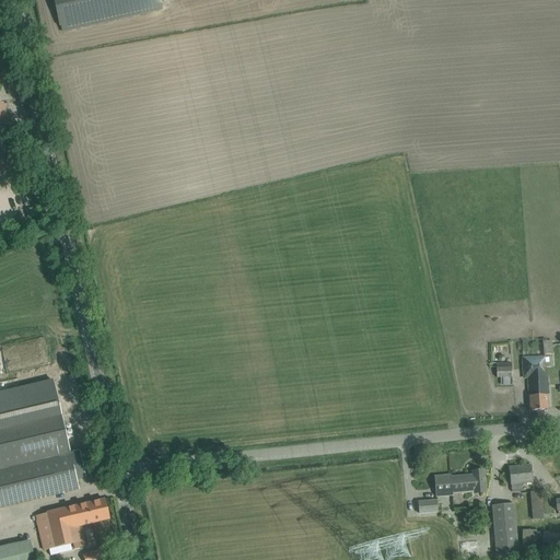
[(162,10),(160,0),(56,0),(62,32),(162,10)]
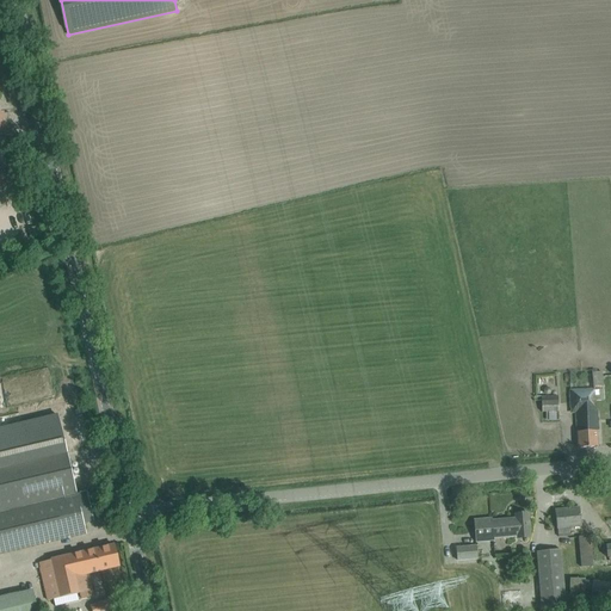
[(37,228),(29,230),(31,241),(39,239),(37,228)]
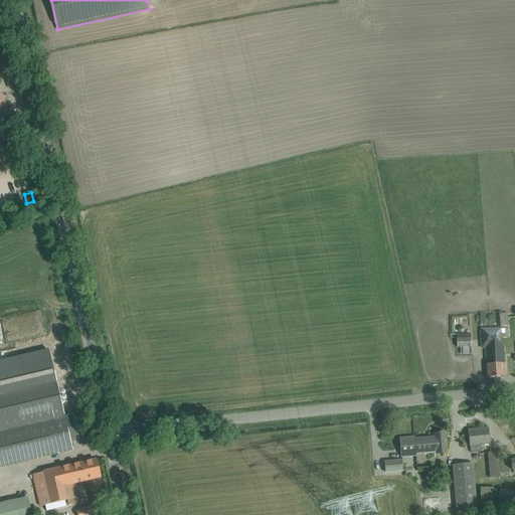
[(499,314),(500,324),(500,328),(481,330),(481,335),(481,348),(486,347),(488,378),(504,377),(503,363),(504,363),(501,338),(509,337),(508,324),(508,314),(499,314)]
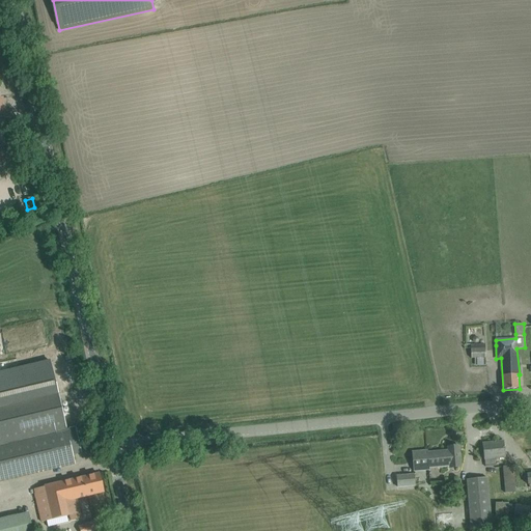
[(471,343),(471,347),(471,358),(485,358),(484,343),(471,343)]
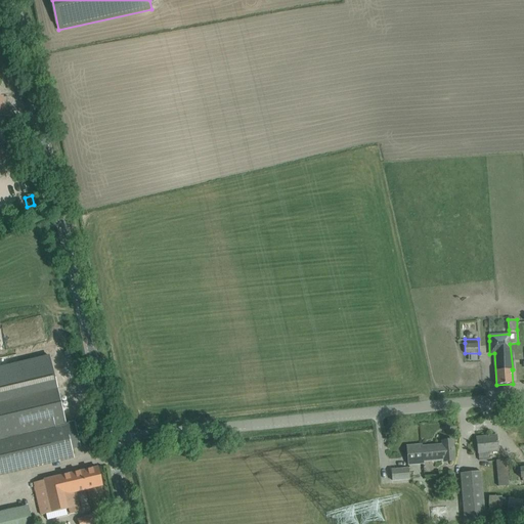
[(49,356),(0,367),(0,474),(63,459),(74,456),(72,448),(80,446),(74,422),(66,424),(57,388),(49,356)]
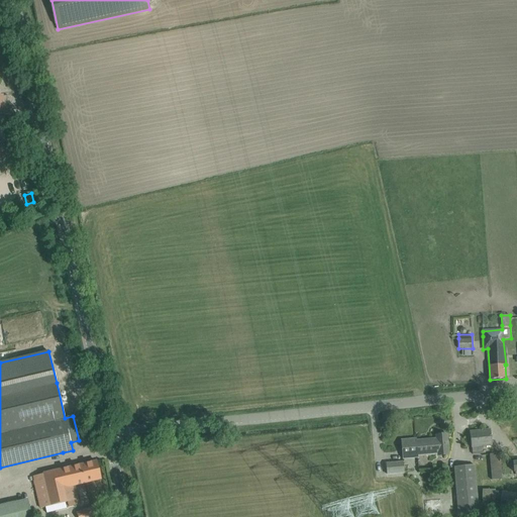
[(492,445),(490,429),(470,431),(472,447),(473,454),(483,453),(482,446),(492,445)]
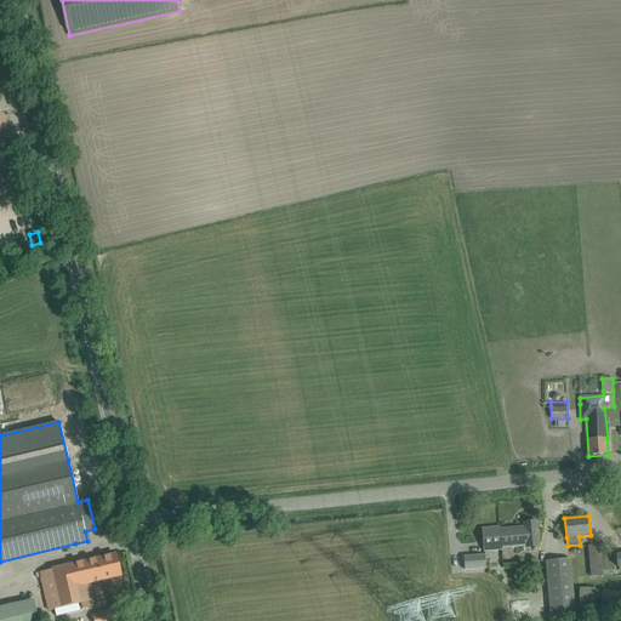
[(501,547),(529,545),(529,550),(539,548),(536,522),(523,523),(524,527),(500,529),(500,527),(499,527),(501,550),(501,547)]
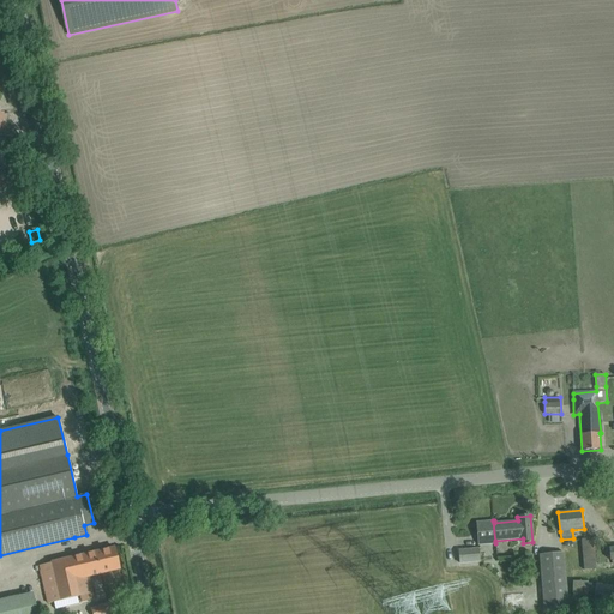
[(495,543),(493,521),(476,523),(479,545),(495,543)]
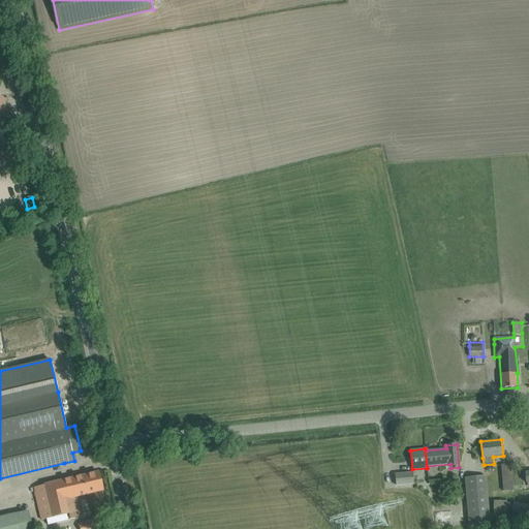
[(511,464),(501,465),(503,491),(515,490),(511,464)]
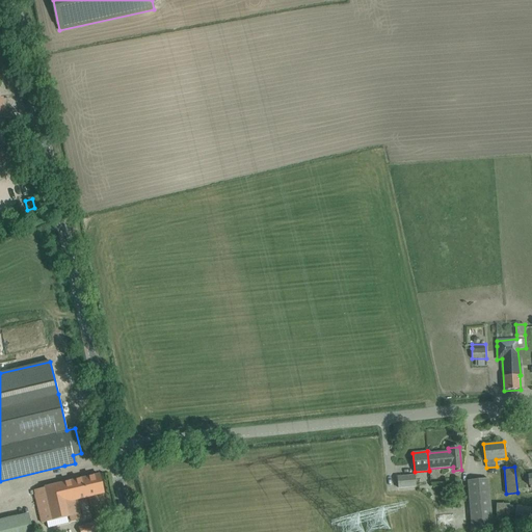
[(77,500),(104,494),(100,475),(34,489),(43,523),(80,514),(77,500)]
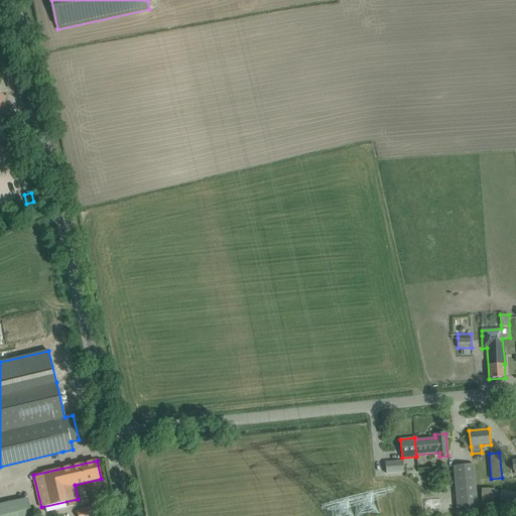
[(401,462),(386,463),(387,474),(403,473),(401,462)]
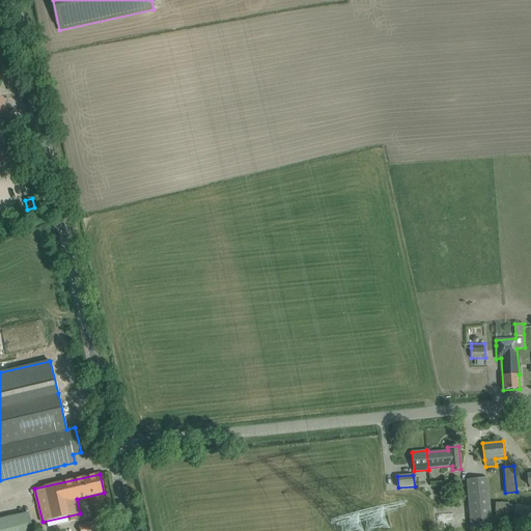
[(486,478),(467,480),(471,528),(491,527),(486,478)]
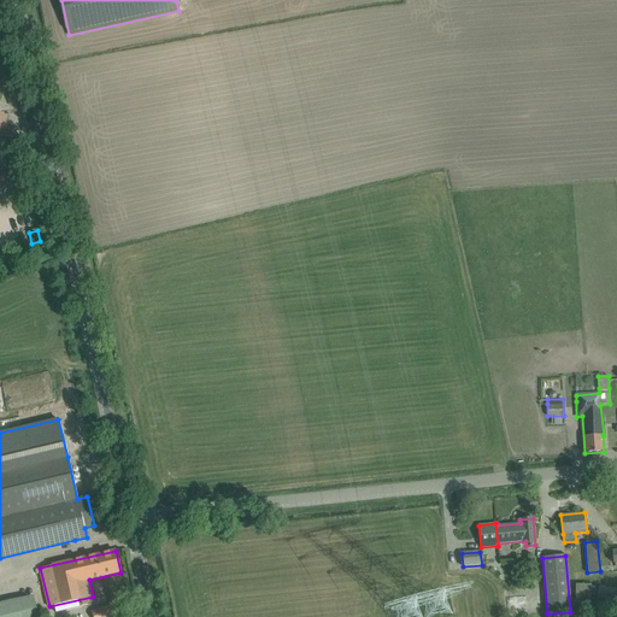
[(591,586),(576,585),(576,600),(591,600),(591,586)]
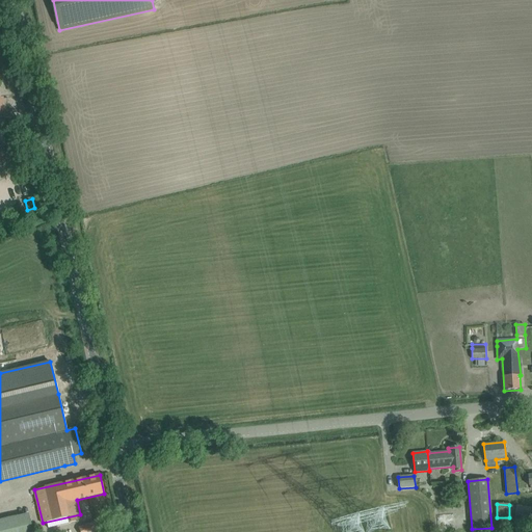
[(517,514),(531,515),(531,511),(531,506),(517,505),(517,514)]
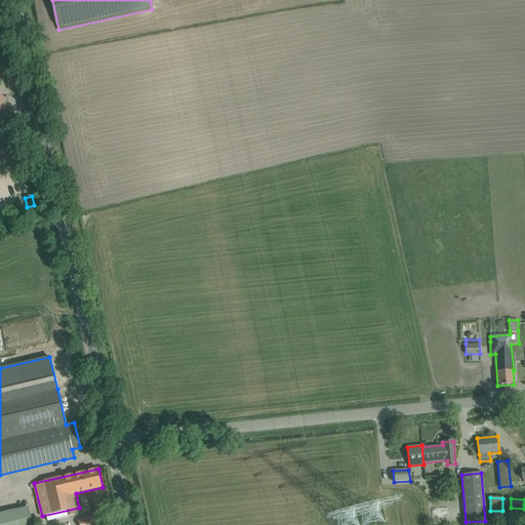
[(32,524),(29,511),(0,518),(0,524),(32,524)]
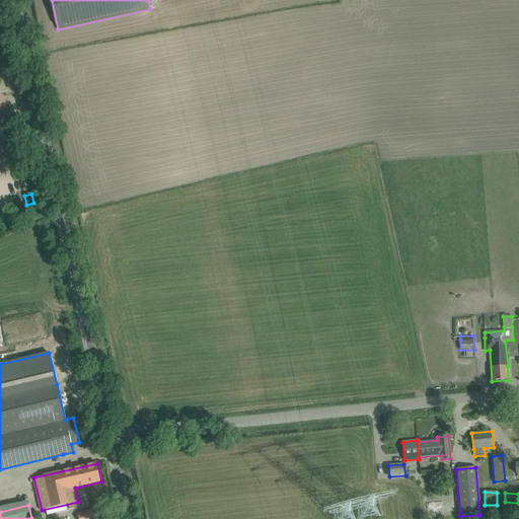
[(79,518),(95,518),(99,517),(95,507),(78,514),(79,518)]
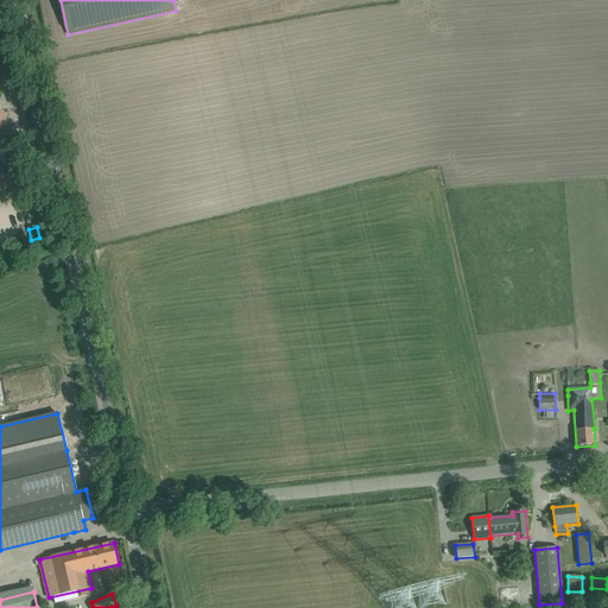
All buildings are outlined.
